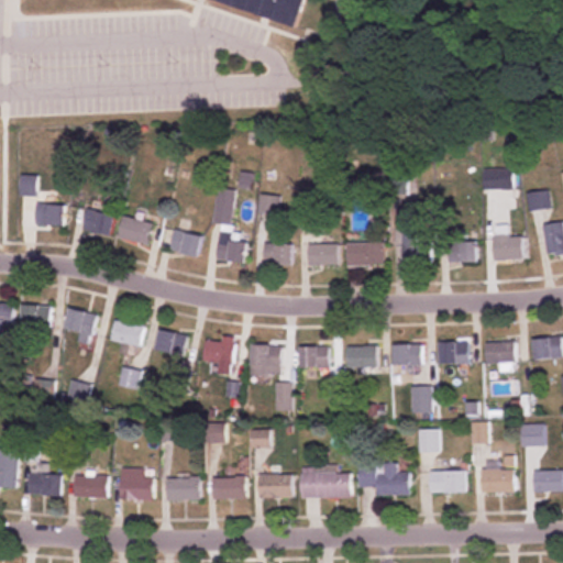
[(208,0),(304,29),(311,0),(208,0)]
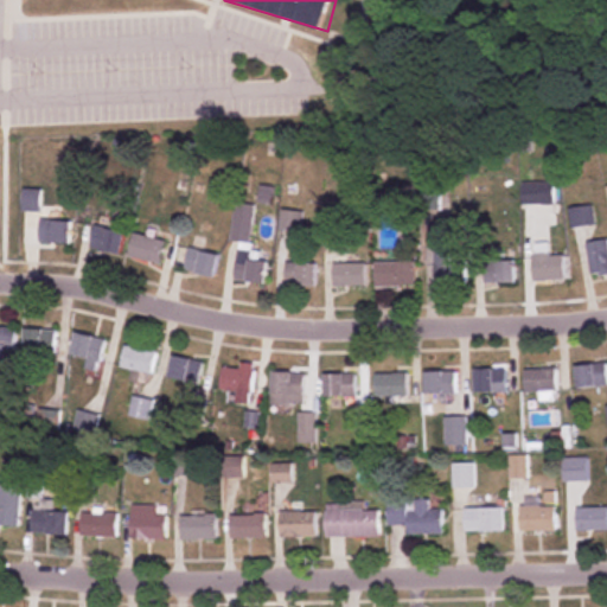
[(554,204),(554,183),(523,183),(523,204),(554,204)]
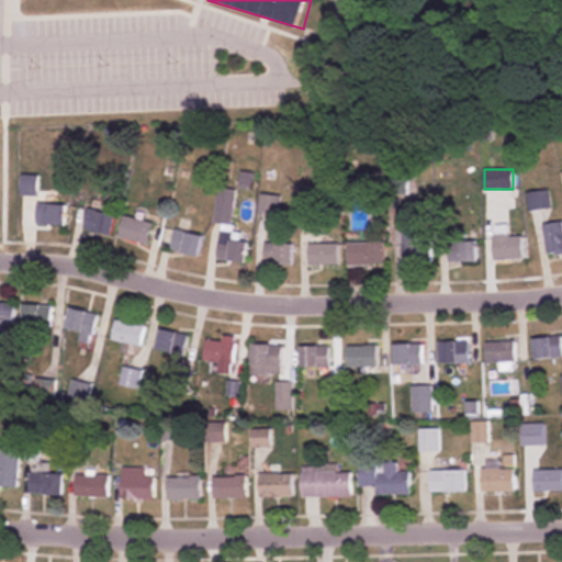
[(35,176),(21,176),(21,195),(35,195),(35,176)]
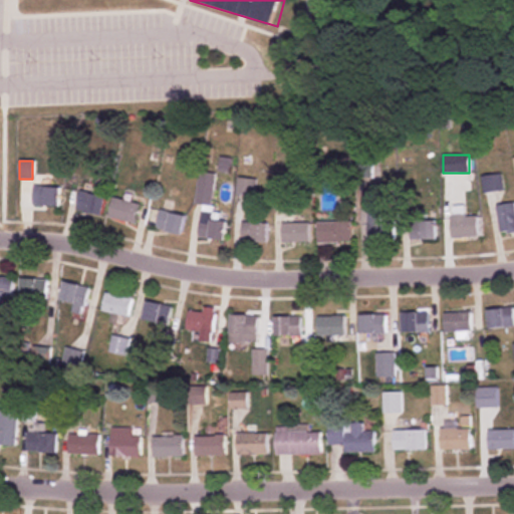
[(228,222),(212,220),(216,174),(199,173),(196,205),(202,206),(199,239),(226,241),(228,222)]
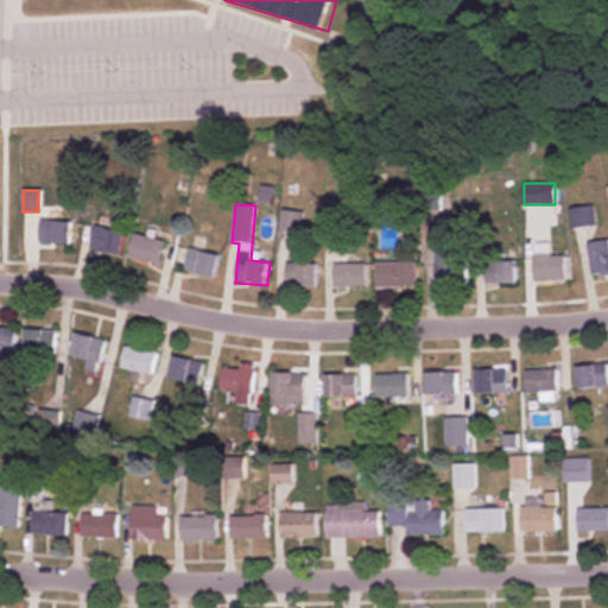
[(594,226),(591,207),(571,210),(574,228),(594,226)]
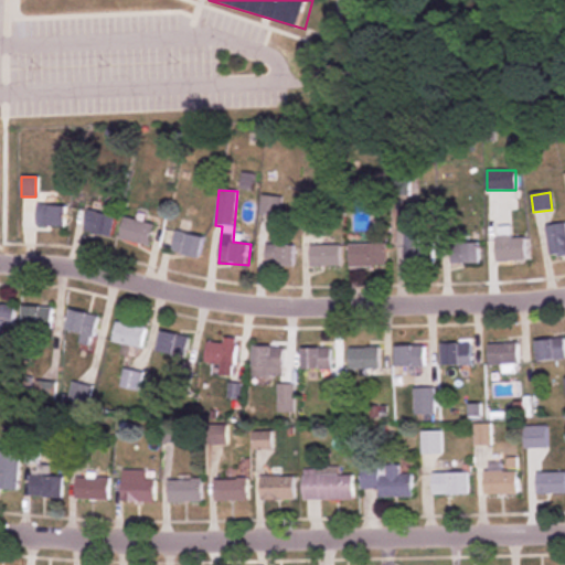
[(65,204),(35,204),(35,226),(65,226),(65,204)]
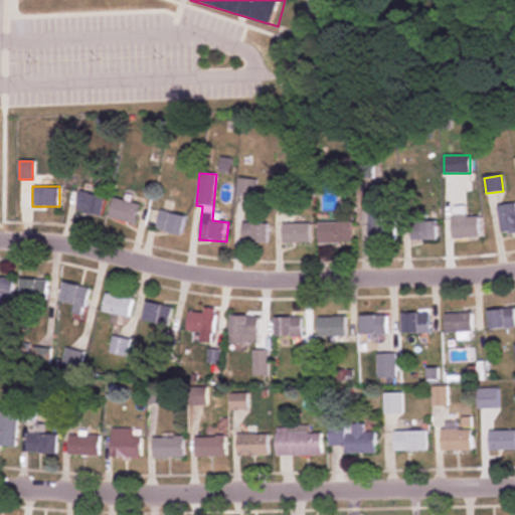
[(74,210),(101,217),(107,198),(80,191),(74,210)]
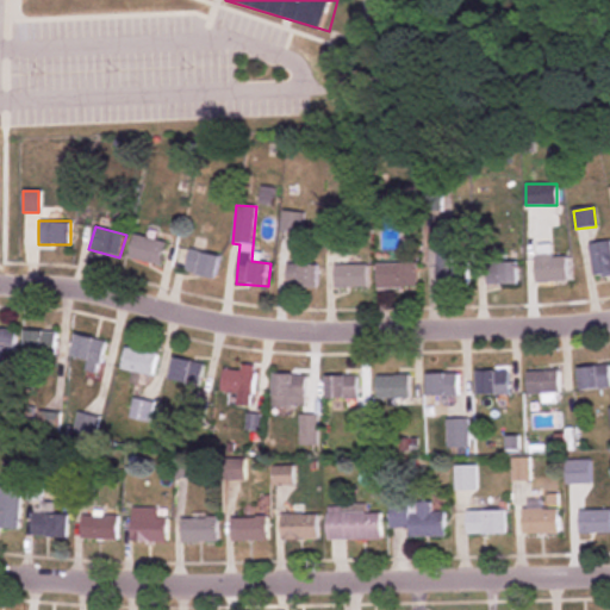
[(166,243),(135,234),(128,257),(159,267),(166,243)]
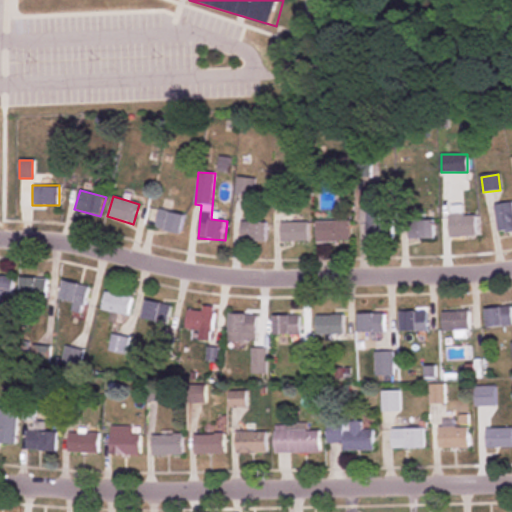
[(511,204),(496,204),(496,230),(511,230),(511,204)]
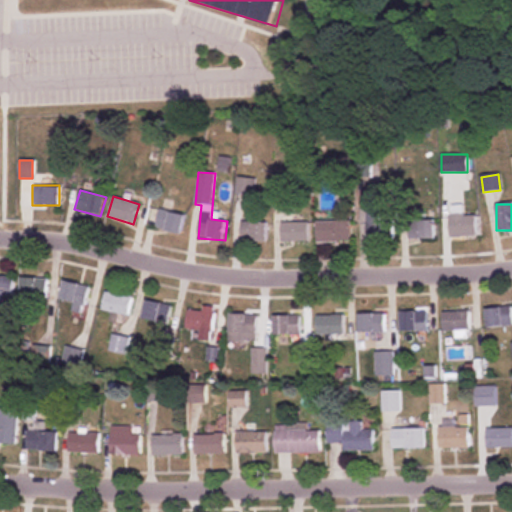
[(477,215),(463,215),(463,206),(449,206),(449,237),(477,237),(477,215)]
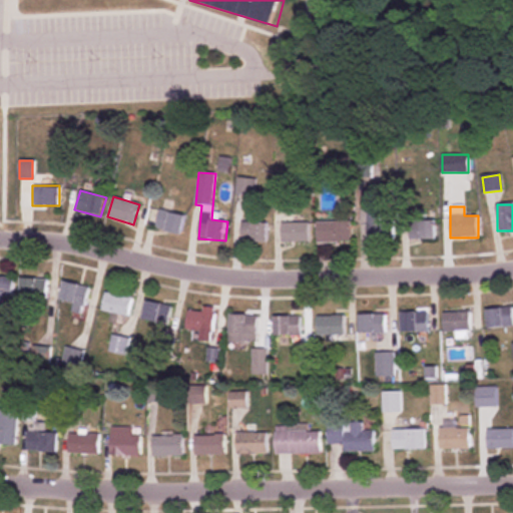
[(181,235),(185,215),(159,210),(155,229),(181,235)]
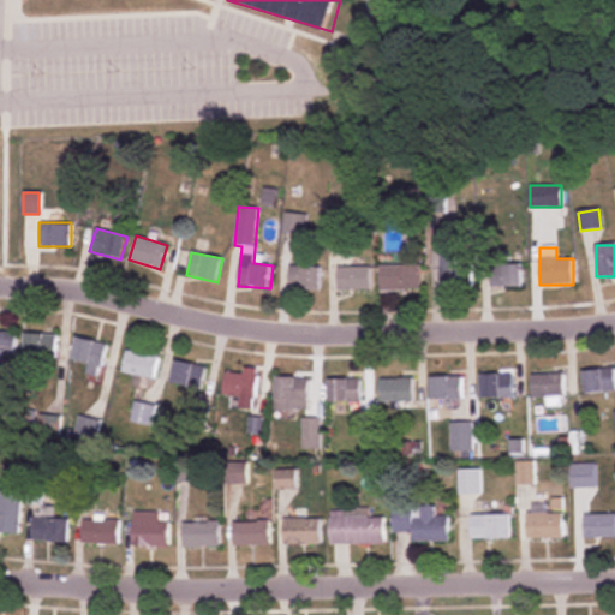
[(472,288),(472,263),(460,263),(460,255),(440,255),(440,288),(472,288)]
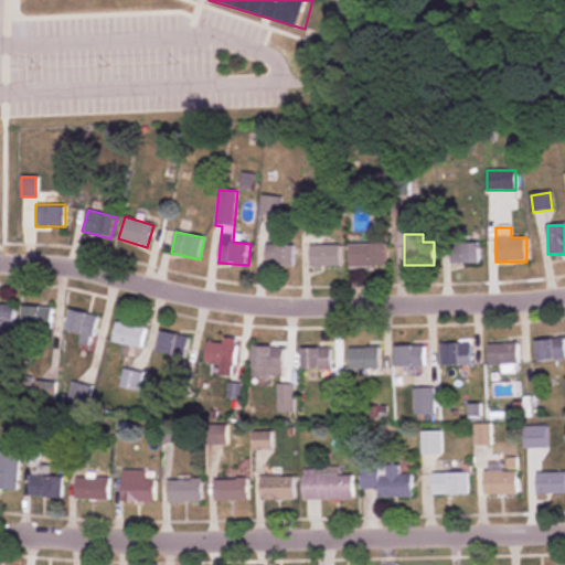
[(350,244),(350,266),(388,266),(388,244),(350,244)]
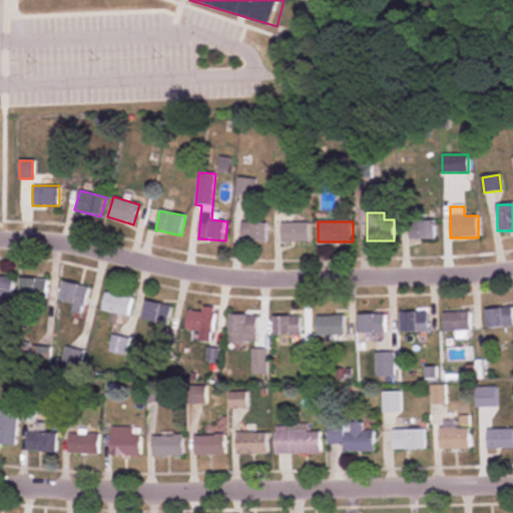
[(436,221),(409,221),(409,239),(436,239),(436,221)]
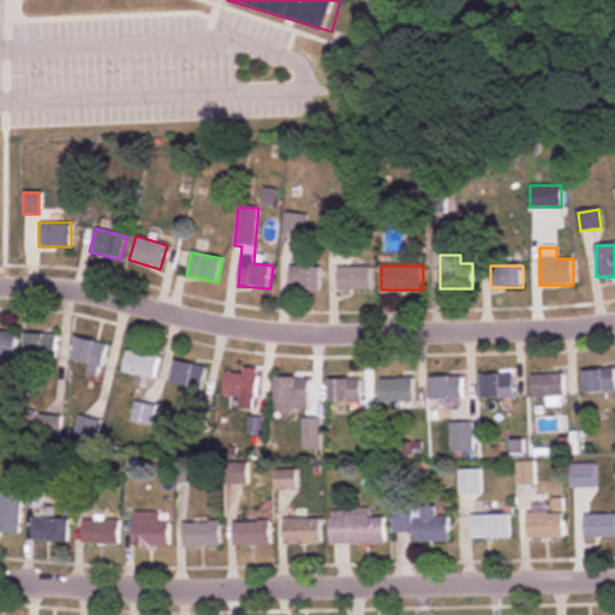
[(321,267),(290,267),(290,290),(321,290),(321,267)]
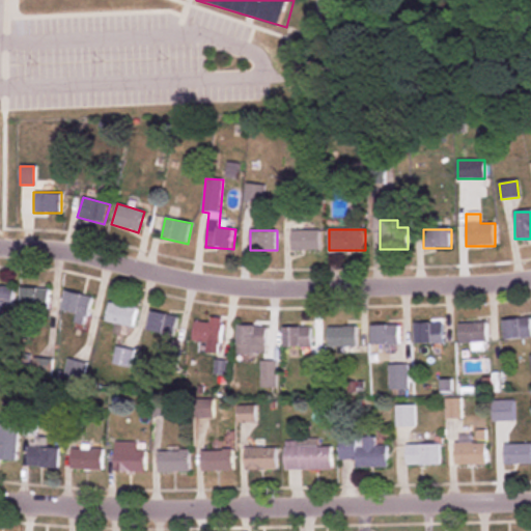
[(320,230),(292,230),(292,250),(320,250),(320,230)]
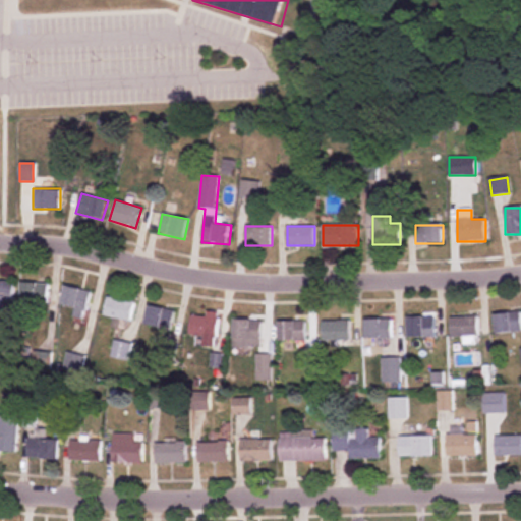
[(0,303),(13,304),(13,281),(0,280),(0,303)]
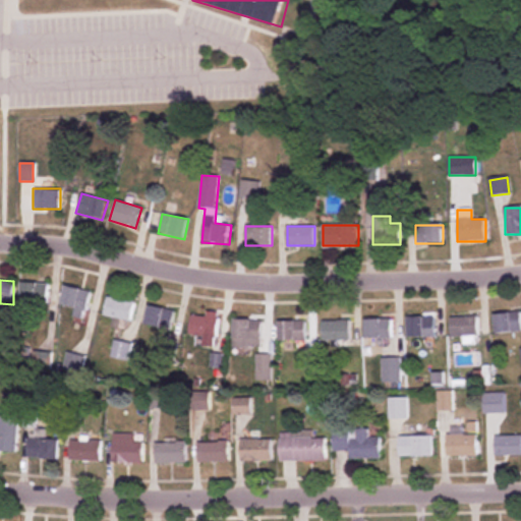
[(19,303),(46,303),(47,284),(19,283),(19,303)]
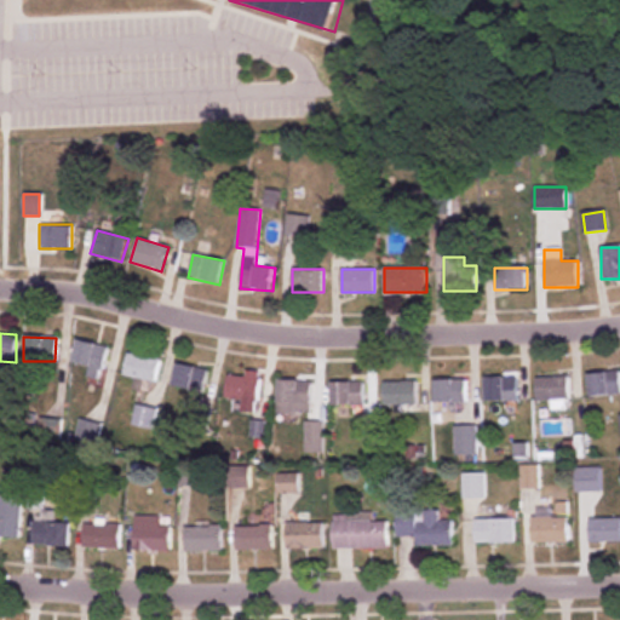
[(89,367),(86,378),(98,382),(107,348),(75,340),(70,363),(89,367)]
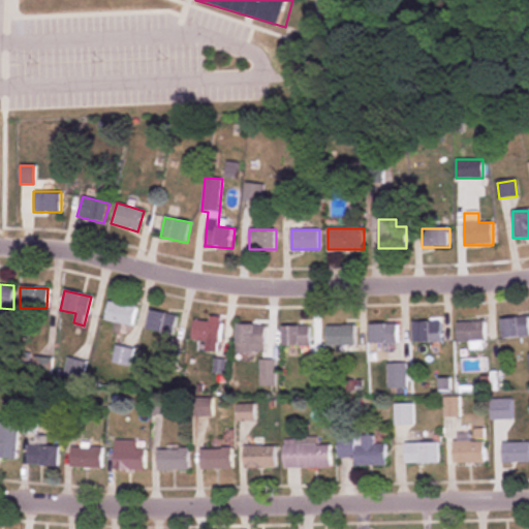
[(131,328),(136,308),(109,302),(103,320),(131,328)]
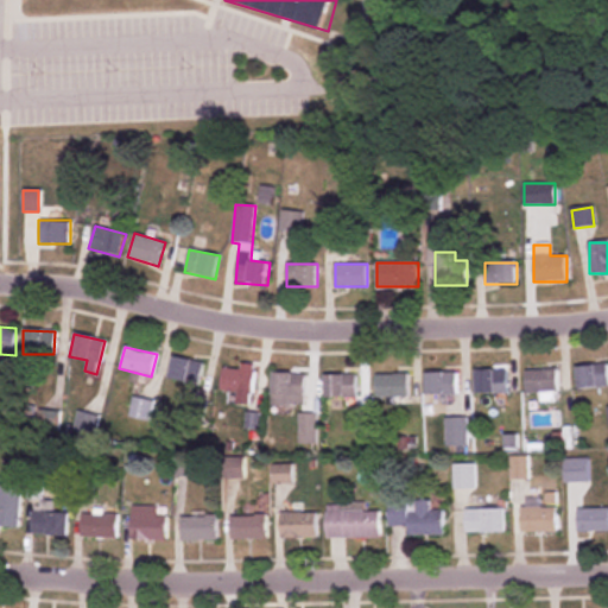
[(166,380),(197,388),(203,365),(173,356),(166,380)]
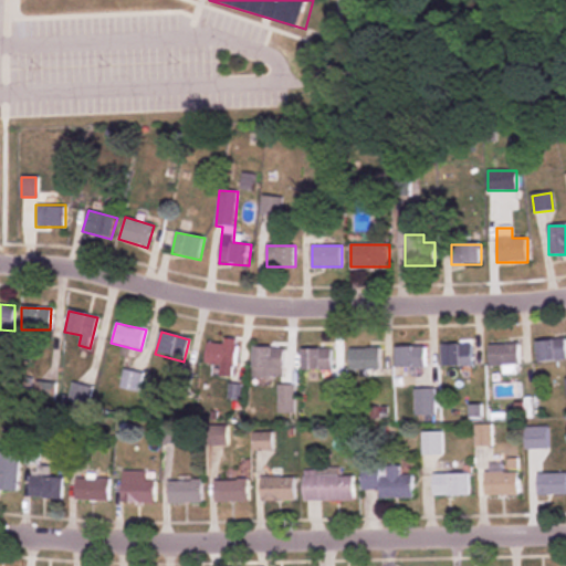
[(565,363),(565,341),(537,341),(537,363),(565,363)]
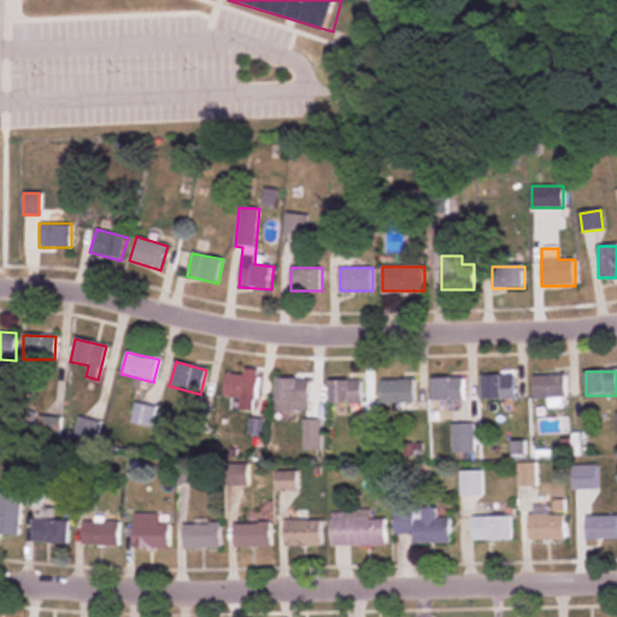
[(224,397),(241,398),(241,410),(248,410),(248,400),(257,401),(258,376),(227,374),(224,397)]
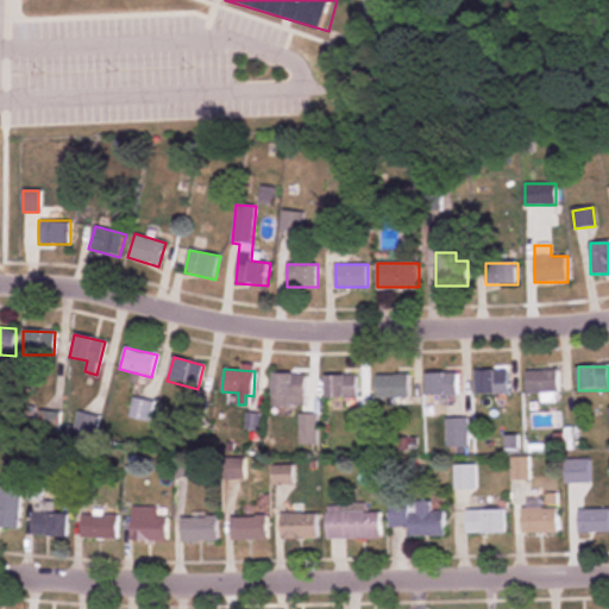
[(476,371),(476,394),(507,394),(507,371),(476,371)]
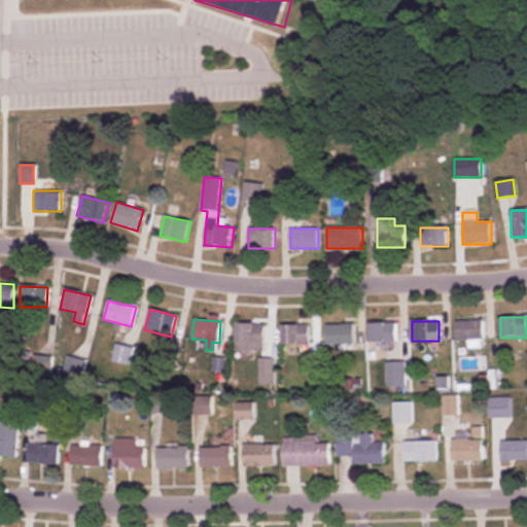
[(456,322),(456,341),(483,341),(483,322),(456,322)]
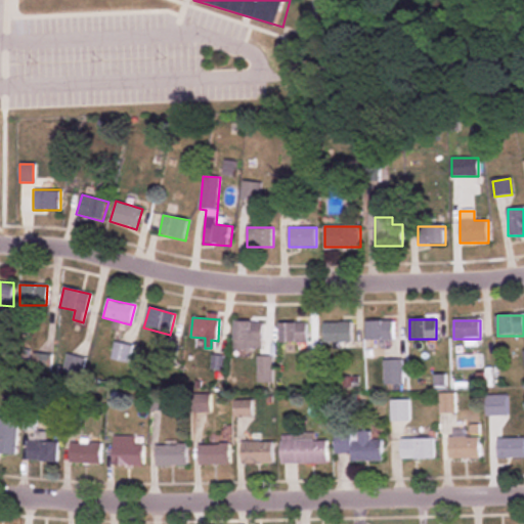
[(394,321),(366,321),(366,340),(394,340),(394,321)]
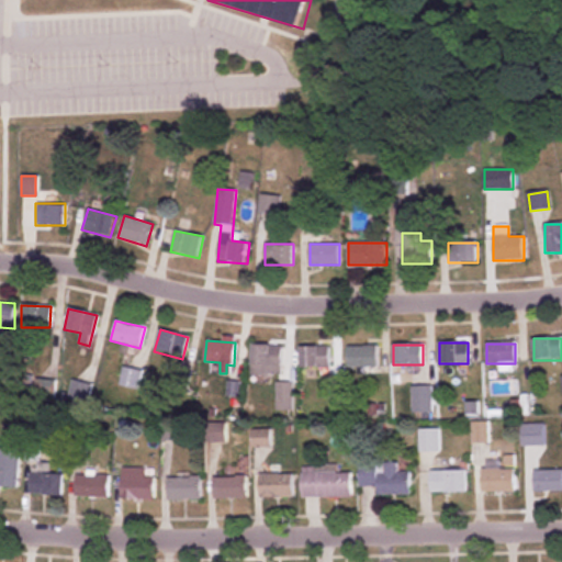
[(281,375),(282,346),(253,346),(251,375),(281,375)]
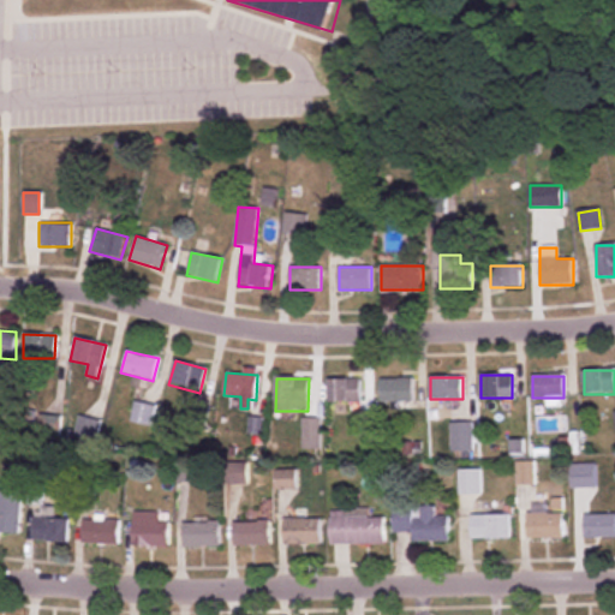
[(329,402),(359,402),(359,380),(329,380),(329,402)]
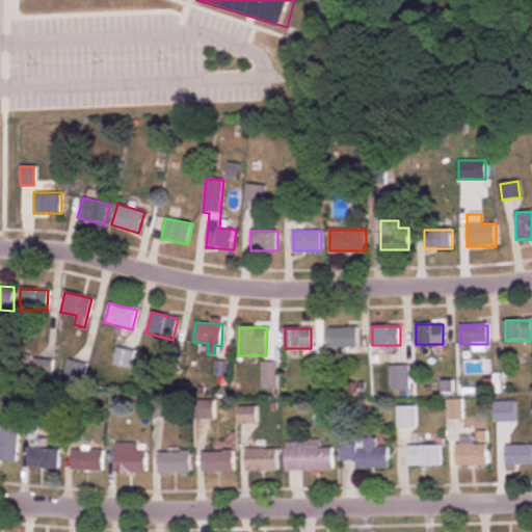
[(357,328),(329,328),(329,347),(357,347),(357,328)]
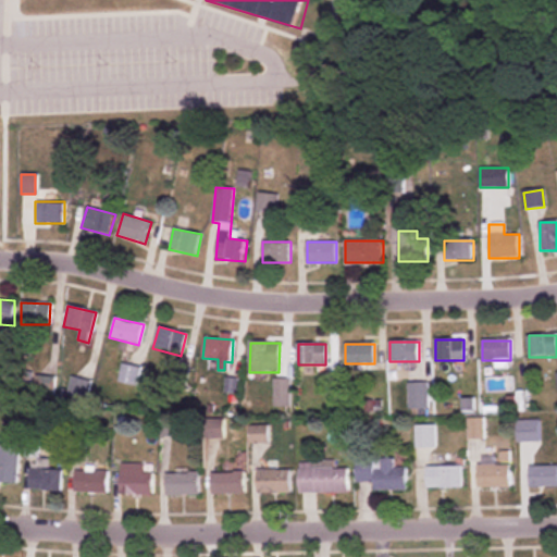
[(288,380),(274,380),(275,406),(288,406),(288,380)]
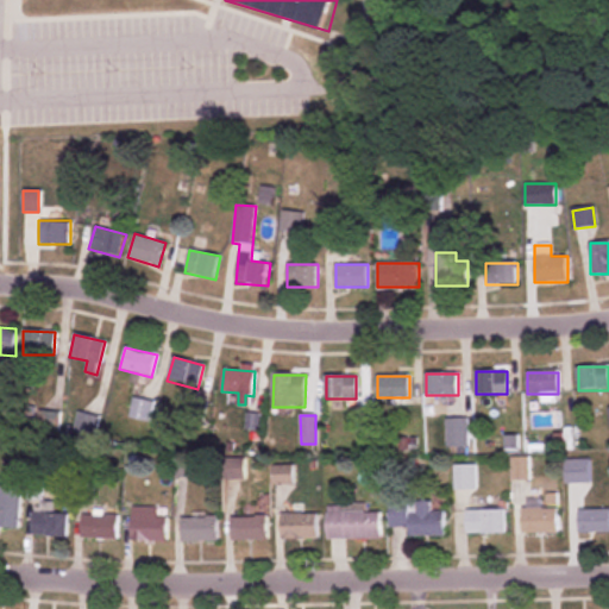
[(469,419),(446,419),(446,446),(469,446),(469,419)]
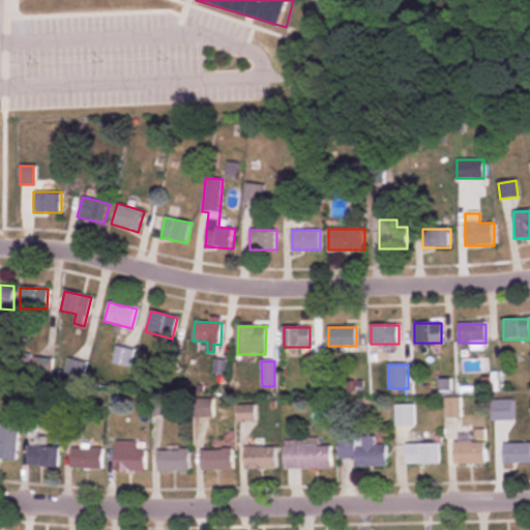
[(444,398),(444,419),(460,418),(460,398),(444,398)]
